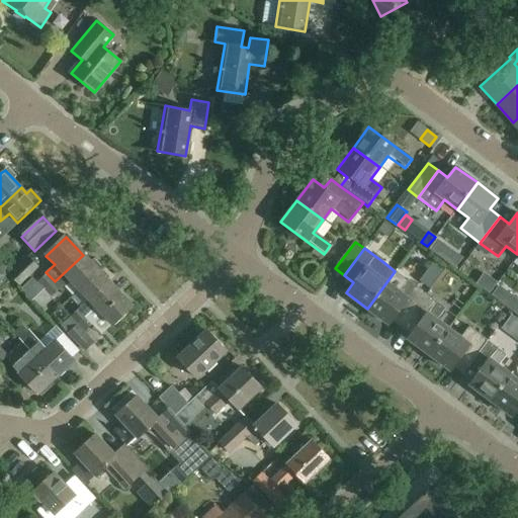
[(454,267),(461,258),(453,252),(446,261),(454,267)]
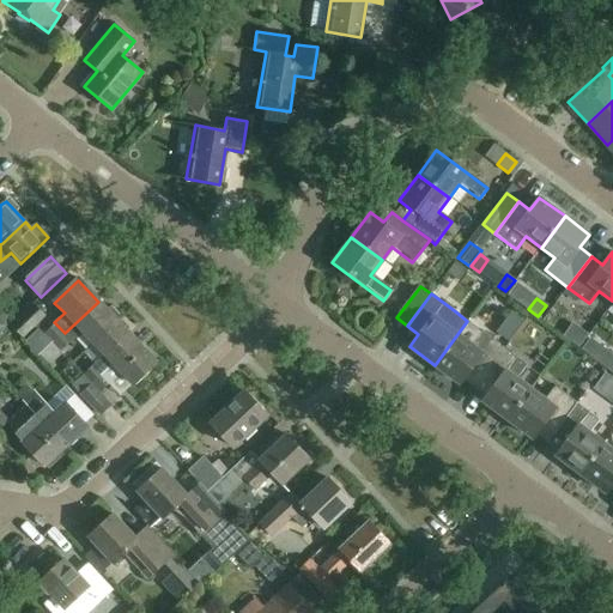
[(98,302),(65,333),(73,341),(83,333),(95,345),(117,322),(116,321),(121,317),(111,308),(107,311),(98,302)]
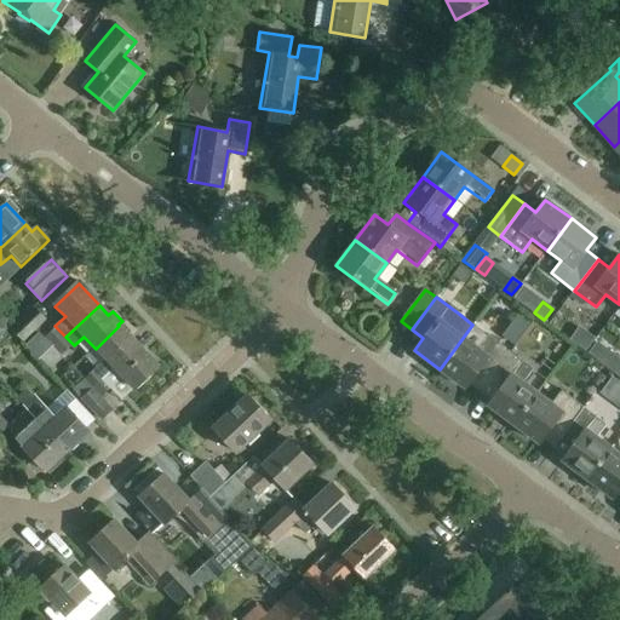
[(23,340),(45,320),(35,309),(13,329),(23,340)]
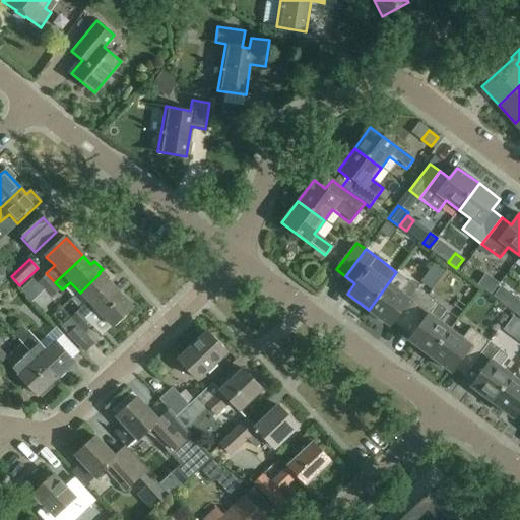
[(396,272),(369,310),(389,325),(397,315),(407,323),(428,296),(408,281),(396,272)]
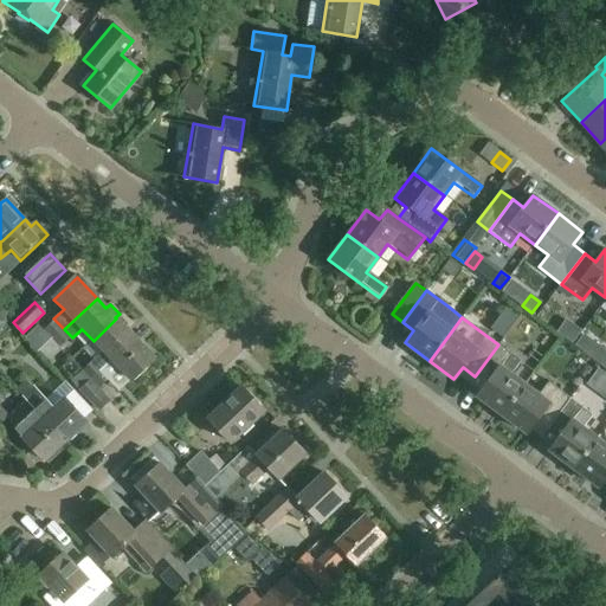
[(136,340),(116,318),(94,341),(103,352),(94,360),(102,371),(113,361),(131,343),(136,340)]
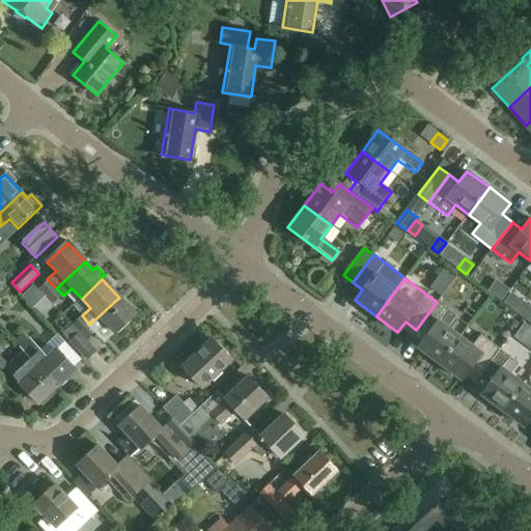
[(48,280),(38,289),(47,299),(56,288),(48,280)]
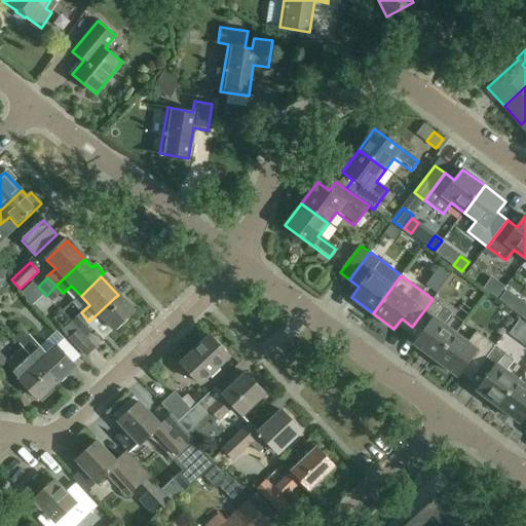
[(55,286),(46,296),(52,302),(63,293),(55,286)]
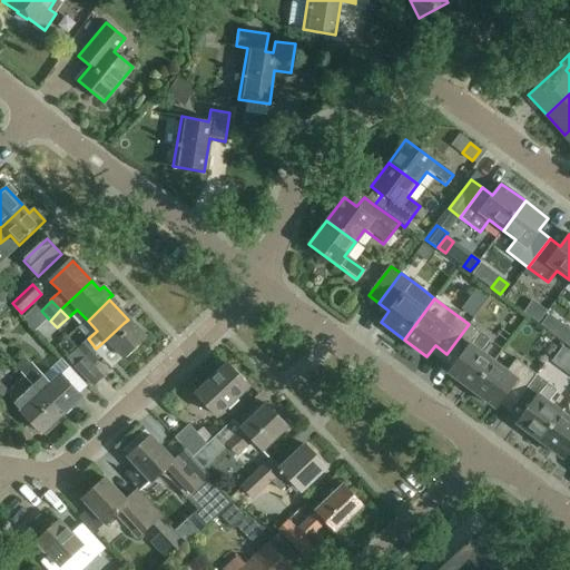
[(146,338),(128,320),(124,323),(106,340),(125,360),(146,338)]
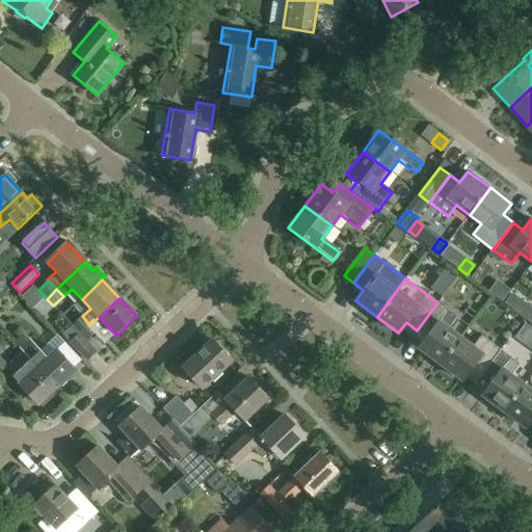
[(437,302),(417,330),(426,338),(419,348),(441,365),(460,337),(449,328),(457,317),(437,302)]
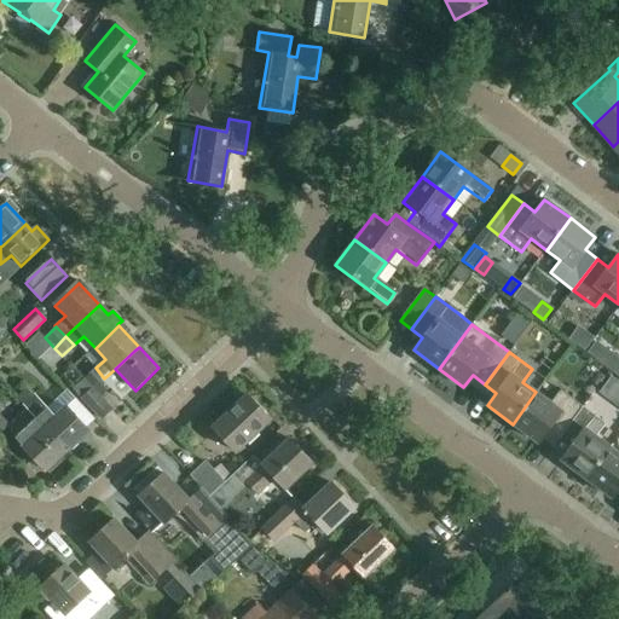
[(618,358),(615,357),(607,369),(617,376),(618,372),(618,358)]
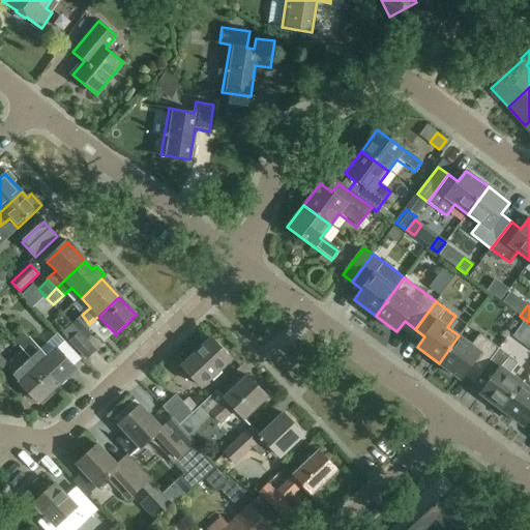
[(82,315),(71,325),(80,332),(89,324),(82,315)]
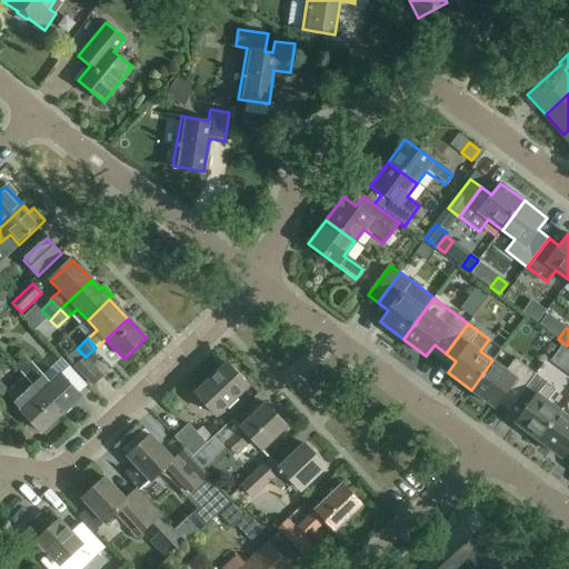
[(568,351),(562,347),(551,361),(568,373),(568,351)]
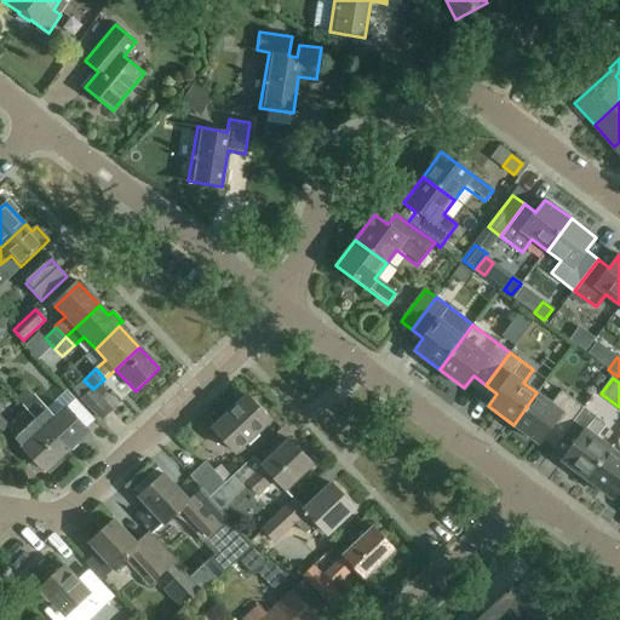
[(93,389),(81,400),(101,422),(113,411),(102,397),(113,388),(104,379),(93,389)]
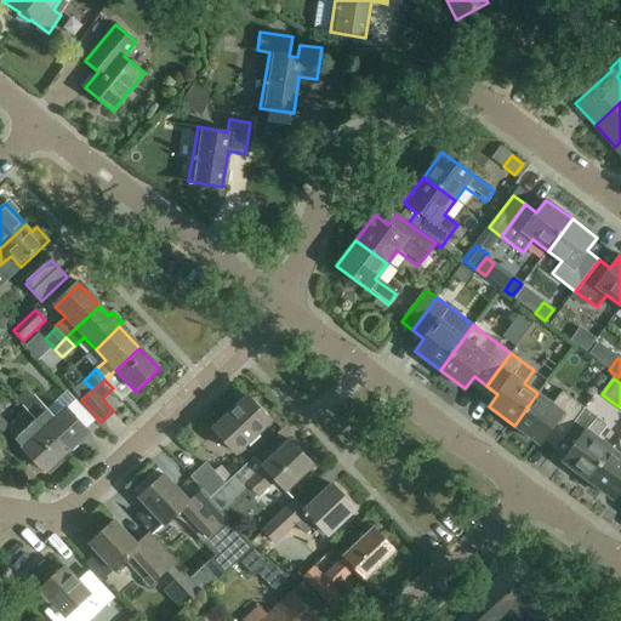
[(552,404),(537,393),(514,426),(539,444),(548,432),(560,440),(585,408),(563,391),(552,404)]
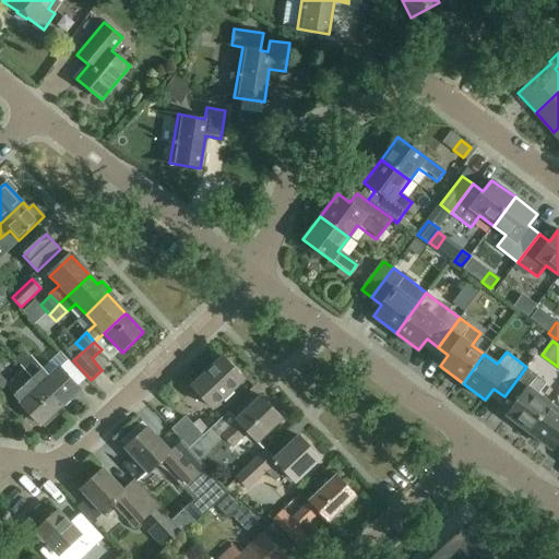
[(42,389),(61,408),(80,391),(60,369),(51,378),(31,356),(21,366),(31,377),(42,389)]
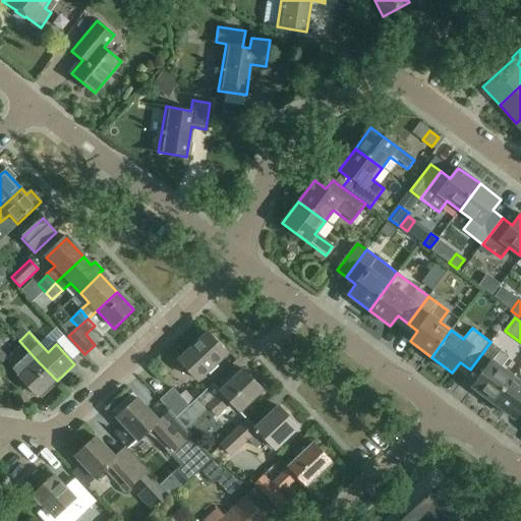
[(228,353),(210,334),(180,362),(198,382),(228,353)]
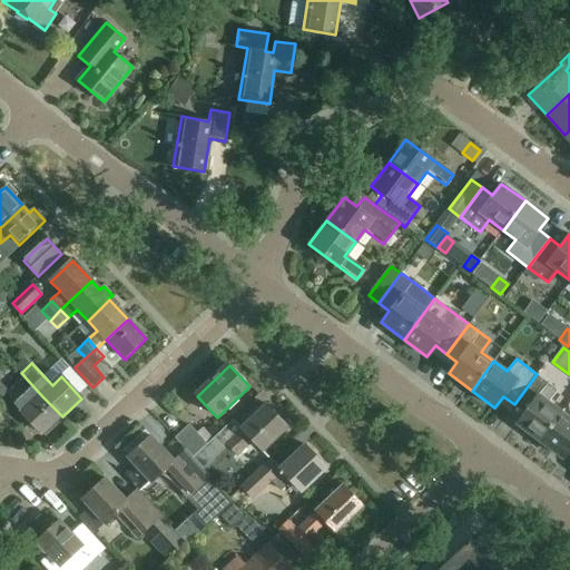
[(558,390),(537,374),(514,404),(524,412),(517,423),(540,441),(562,412),(549,402),(558,390)]
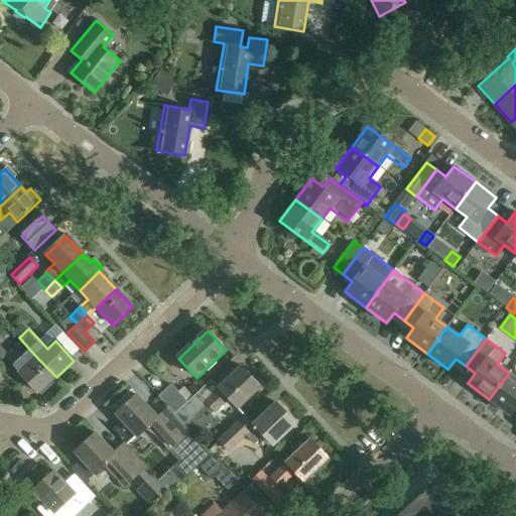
[(21,354),(30,364),(19,375),(37,394),(40,392),(42,395),(56,381),(54,379),(56,377),(38,359),(28,348),(21,354)]
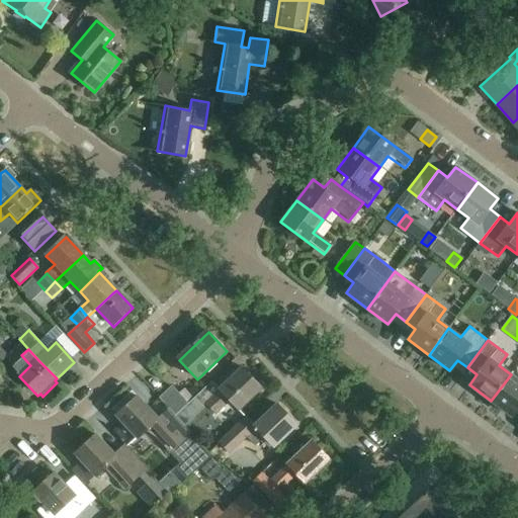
[(221,392),(206,405),(216,415),(230,401),(238,410),(261,389),(244,369),(221,392)]
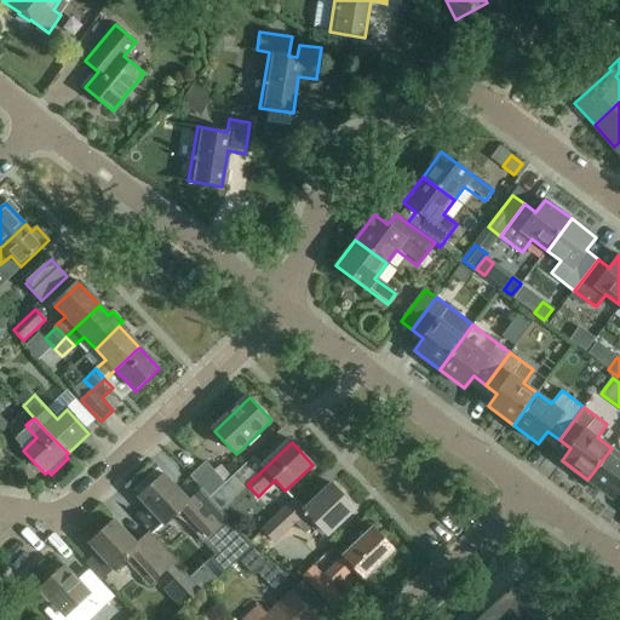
[(619,454),(612,448),(587,480),(613,499),(619,488),(619,454)]
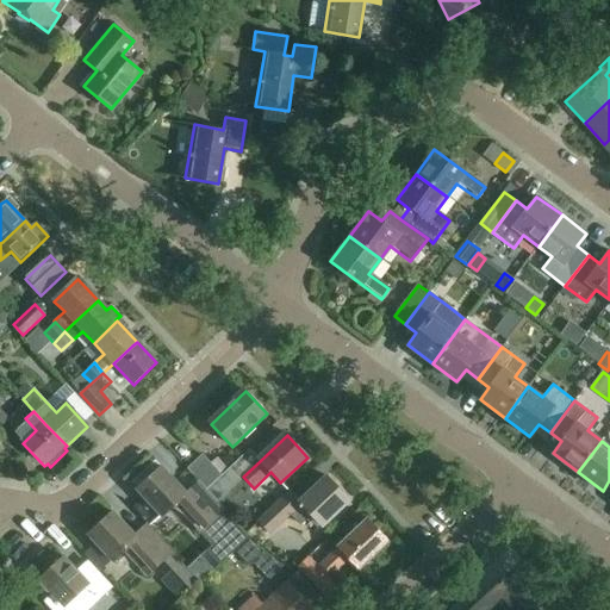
[(207,489),(221,475),(201,456),(188,468),(207,489)]
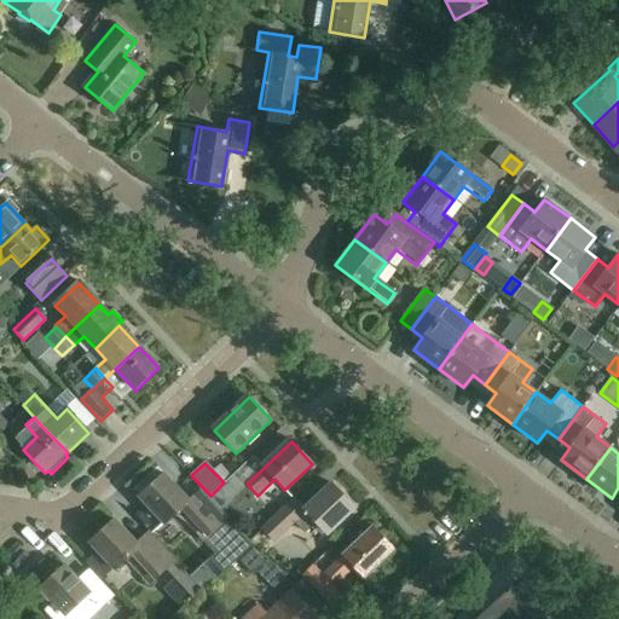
[(200,489),(187,499),(163,474),(139,497),(165,524),(177,513),(215,554),(229,568),(253,545),(227,519),(219,510),(208,498),(200,489)]
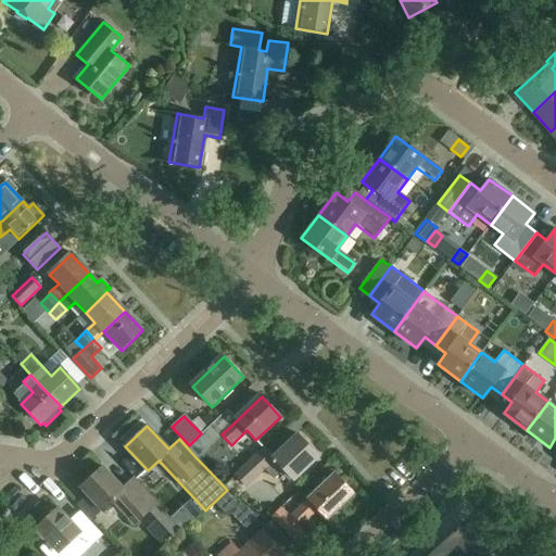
[(217,438),(207,428),(189,446),(187,447),(197,458),(218,439),(217,438)]
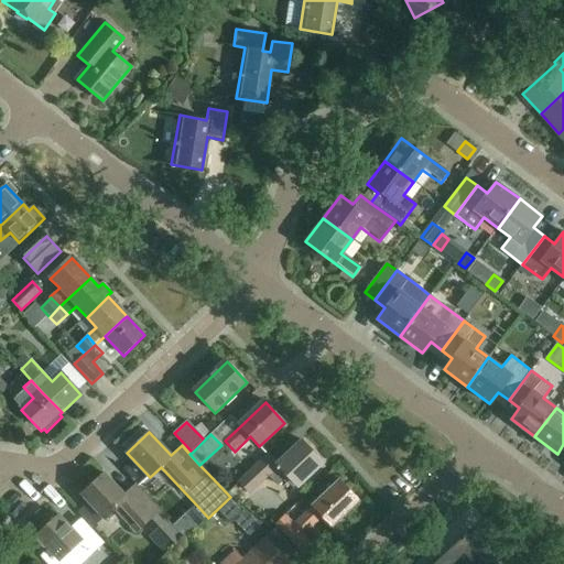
[(269,476),(270,477),(278,486),(288,477),(297,488),(324,464),(303,442),(280,464),(278,465),(269,456),(240,484),(250,494),(269,476)]
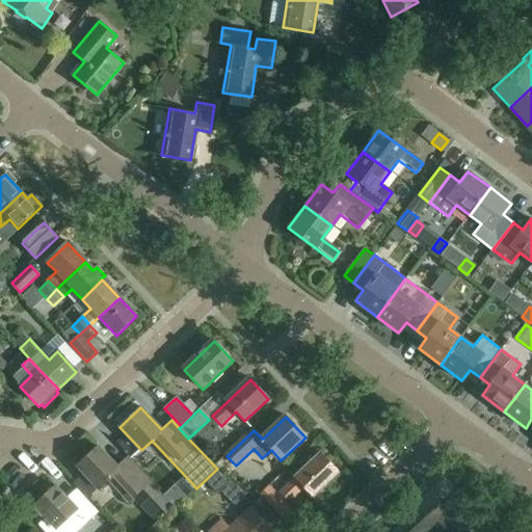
[(99,444),(75,466),(98,490),(109,480),(129,502),(142,489),(166,514),(175,508),(151,482),(152,481),(128,456),(118,466),(99,444)]
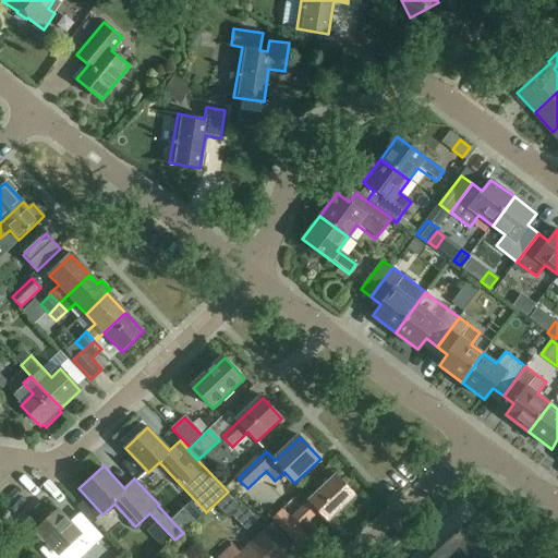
[(311,500),(299,511),(308,522),(320,511),(330,521),(356,496),(336,474),(308,499),(311,500)]
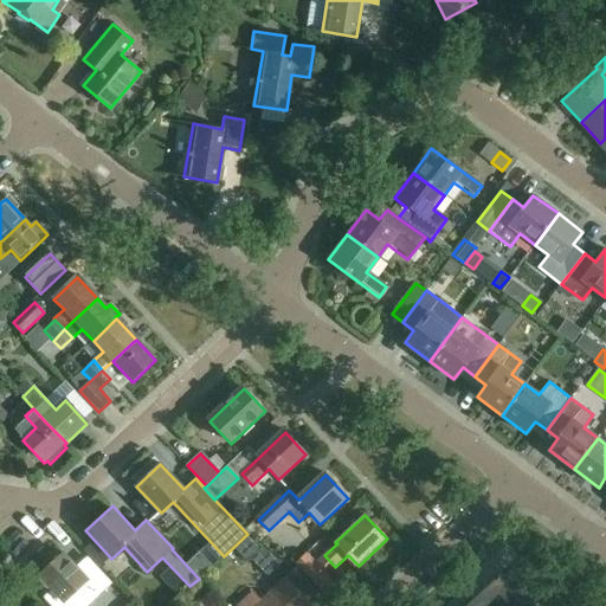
[(234,550),(269,579),(281,565),(246,536),(234,550)]
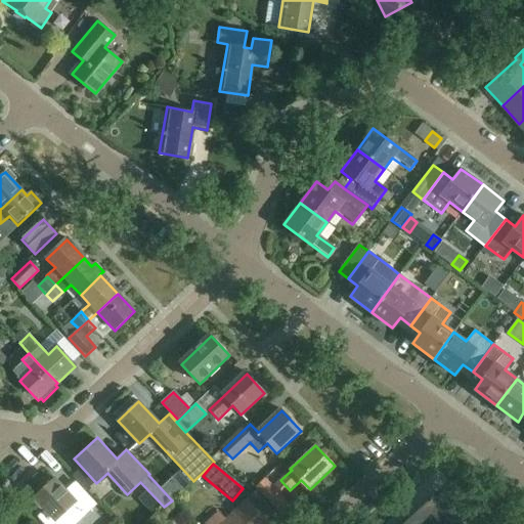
[(265,478),(256,487),(282,516),(292,507),(284,497),(265,478)]
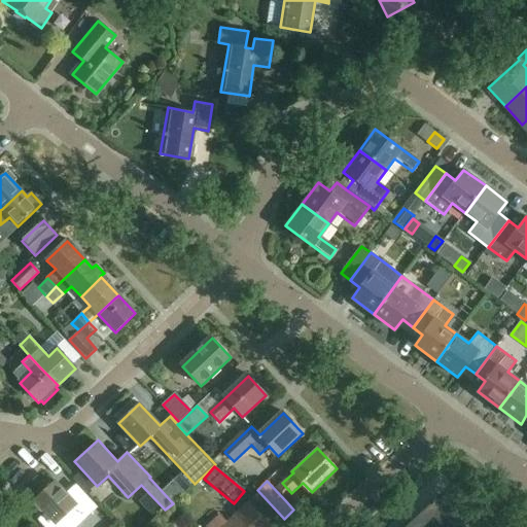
[(56,525),(66,516),(74,525),(84,516),(76,506),(77,505),(55,482),(34,501),(56,525)]
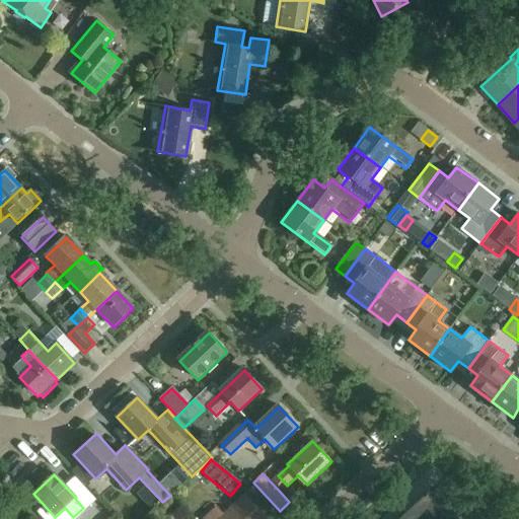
[(275,509),(253,487),(223,515),(216,507),(205,518),(204,518),(267,518),(266,517),(275,509)]
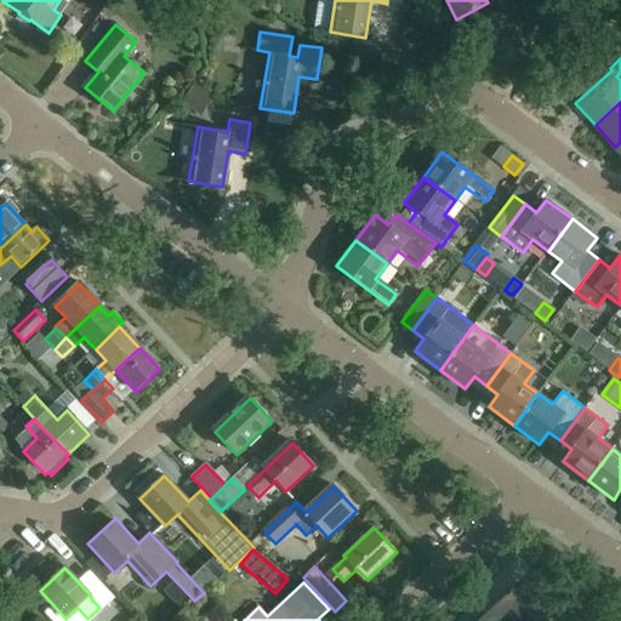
[(550,620),(516,585),(477,620),(550,620)]
